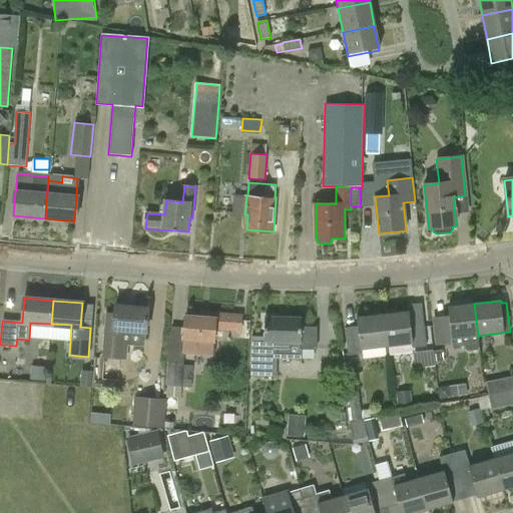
[(468,350),(477,349),(479,346),(478,336),(474,304),(450,307),(451,315),(438,317),(441,345),(452,344),(453,346),(465,344),(465,348),(468,350)]
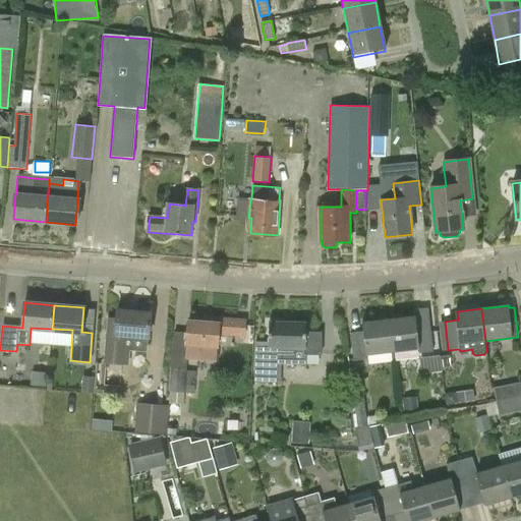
[(119,311),(118,319),(107,317),(103,363),(122,365),(124,350),(147,353),(148,339),(149,339),(152,314),(119,311)]
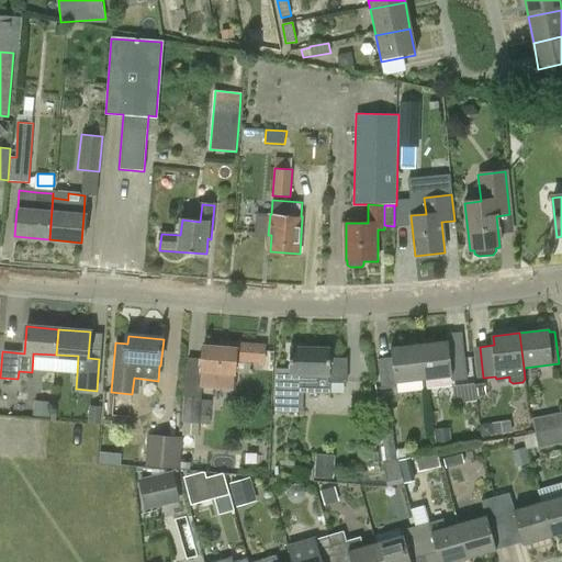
[(464,348),(451,350),(450,341),(420,345),(425,380),(453,375),(454,381),(469,379),(464,348)]
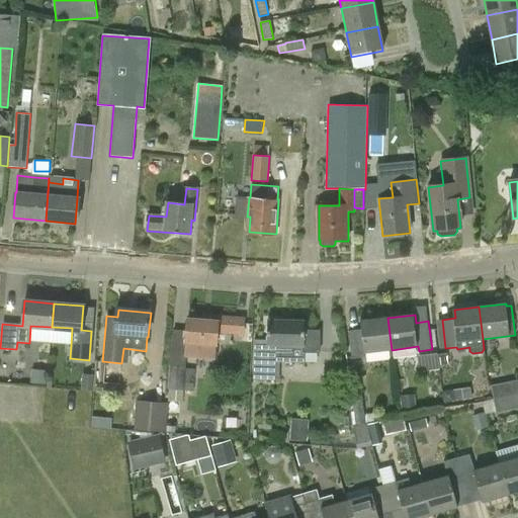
[(216,360),(218,332),(243,334),(244,319),(212,318),(212,321),(188,320),(187,330),(172,329),(168,390),(193,391),(195,367),(184,367),(185,358),(216,360)]
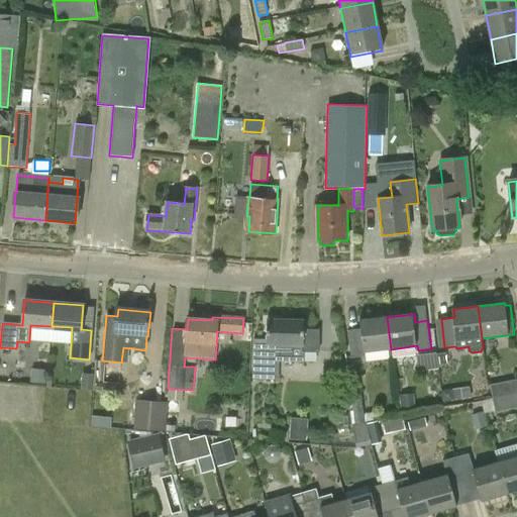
[(366,352),(391,349),(387,317),(362,320),(363,328),(348,330),(352,358),(367,356),(366,352)]
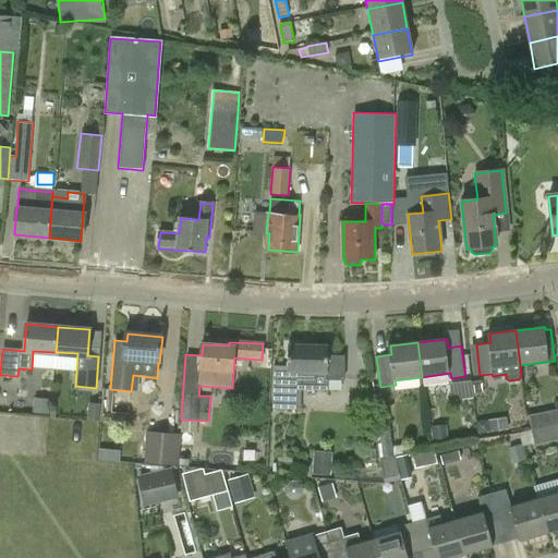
[(315,370),(328,371),(328,379),(347,379),(347,358),(329,356),(330,347),(289,346),(289,366),(274,366),(273,409),(301,409),(301,389),(314,390),(315,370)]
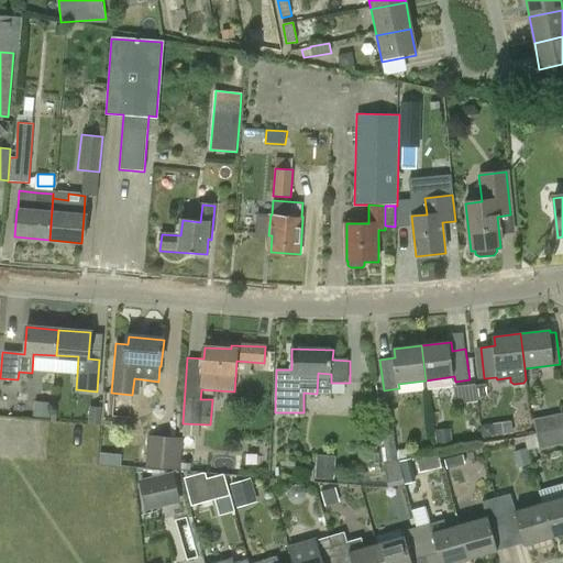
[(464,386),(466,403),(477,401),(475,385),(464,386)]
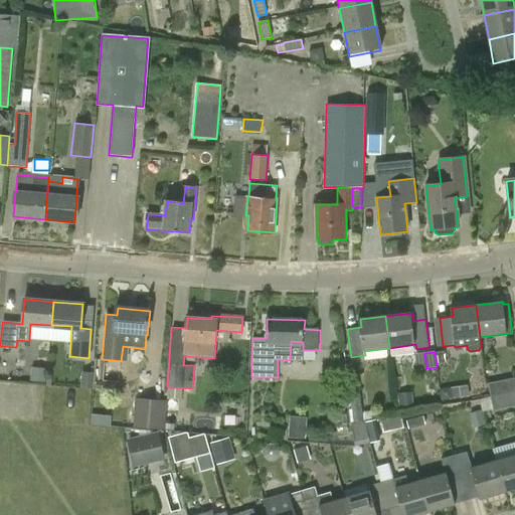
[(353,422),(363,420),(358,376),(348,377),(353,422)]
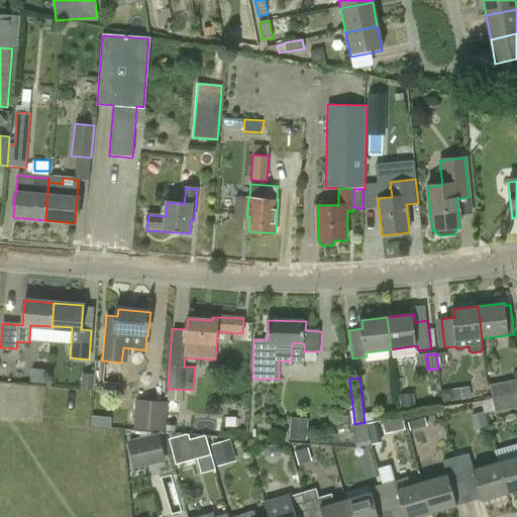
[(493,397),(516,392),(516,379),(491,385),(493,397)]
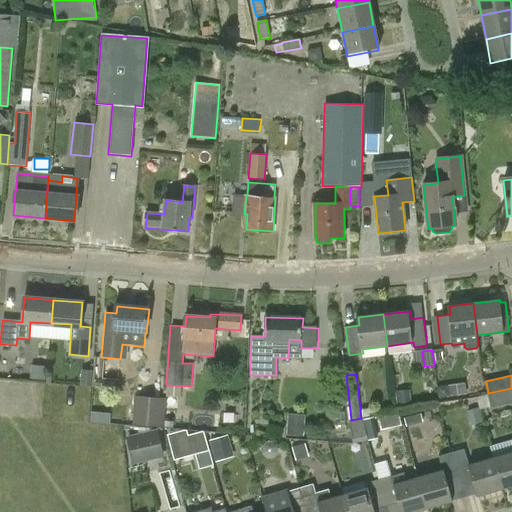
[(511,388),(488,393),(491,407),(511,403),(511,388)]
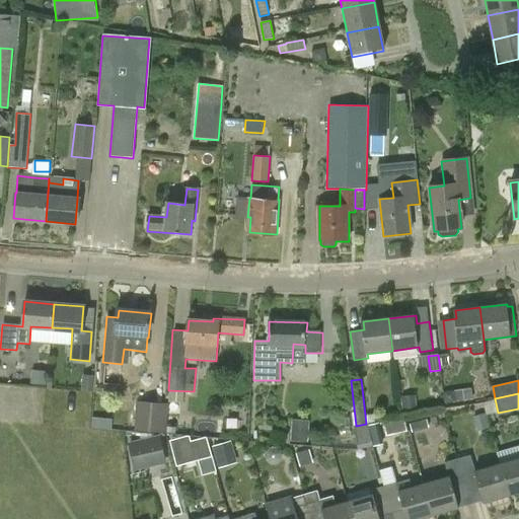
[(137,399),(135,430),(164,433),(166,402),(137,399)]
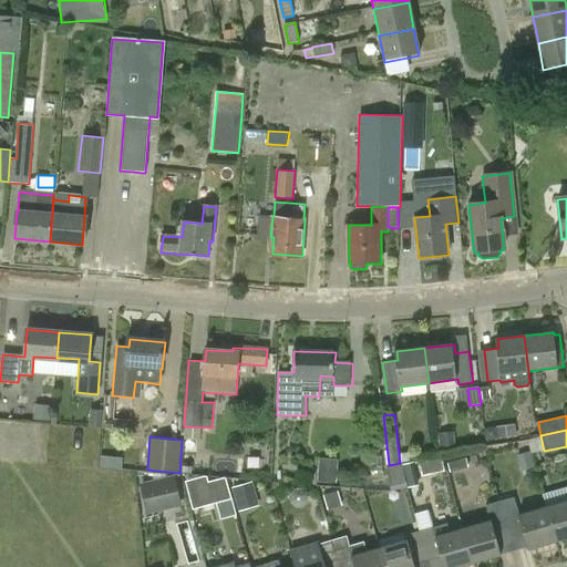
[(422,476),(444,471),(442,459),(419,464),(422,476)]
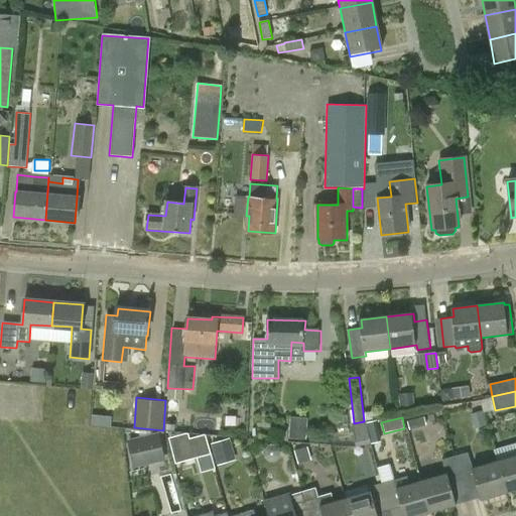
[(187,432),(184,432),(169,436),(175,461),(191,457),(210,452),(205,433),(202,433),(188,436),(187,432)]
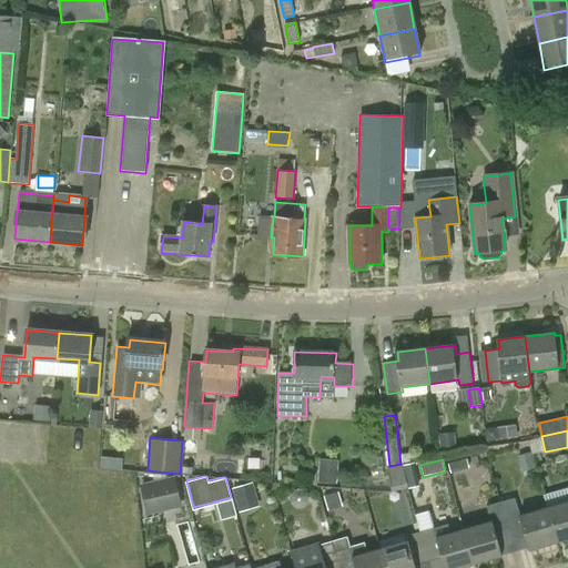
[(174,479),(141,487),(145,504),(178,497),(174,479)]
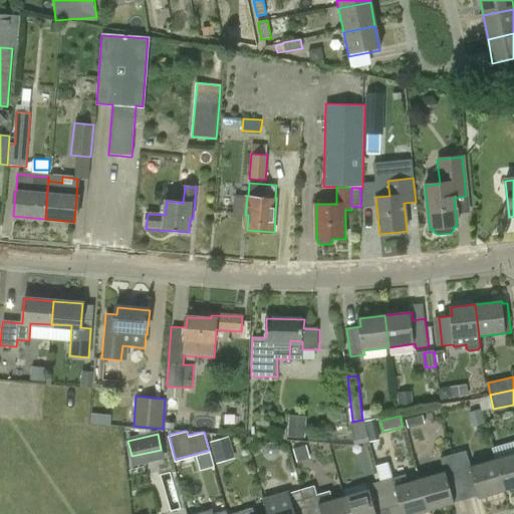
[(216,464),(235,458),(229,436),(210,442),(216,464)]
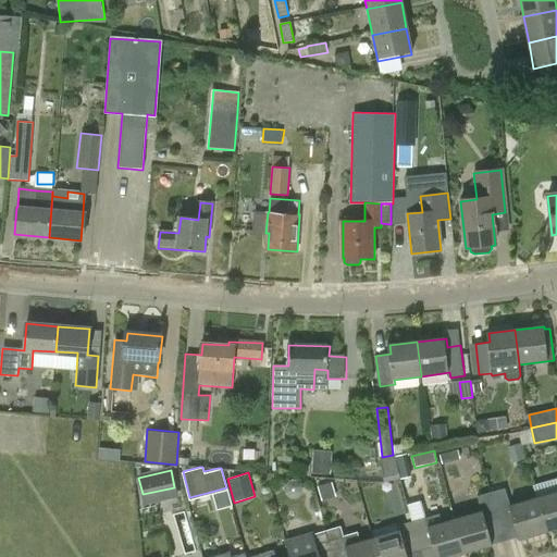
[(504,530),(517,525),(520,539),(546,531),(536,498),(514,505),(508,487),(492,492),(495,503),(504,530)]
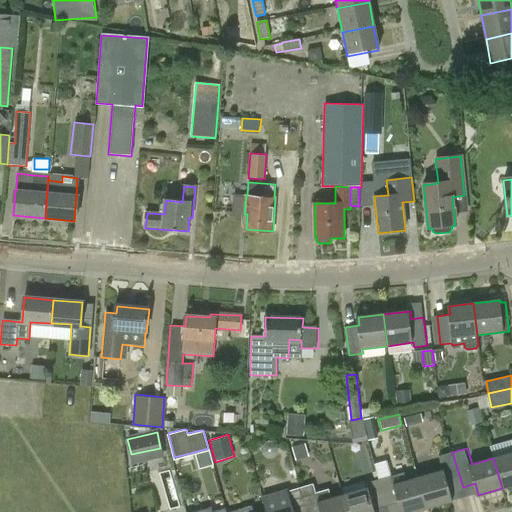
[(419,478),(427,508),(454,501),(451,490),(463,487),(455,462),(452,452),(440,455),(445,470),(419,478)]
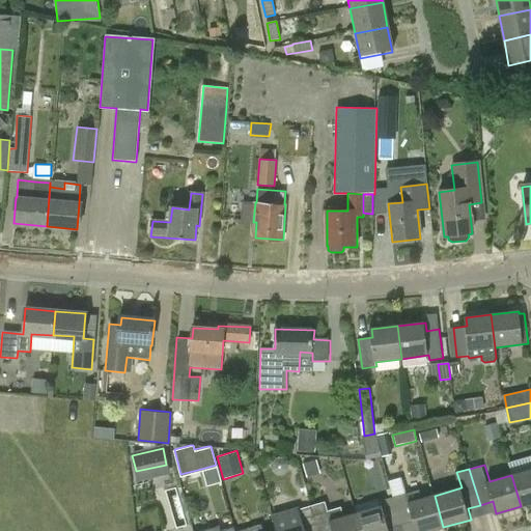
[(530,469),(511,475),(521,506),(530,502),(530,469)]
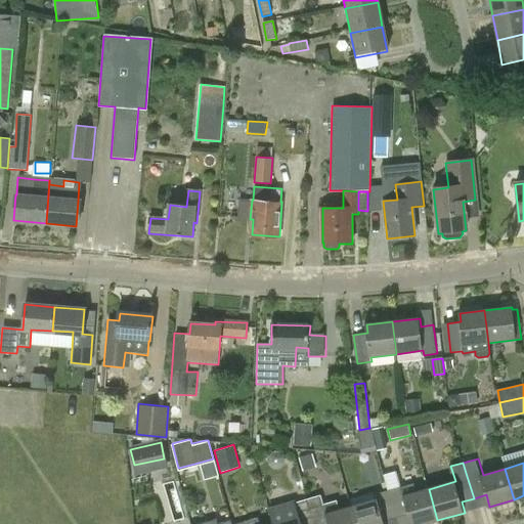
[(400,487),(387,491),(394,517),(409,513),(411,523),(424,523),(437,520),(429,489),(415,493),(412,484),(400,487)]
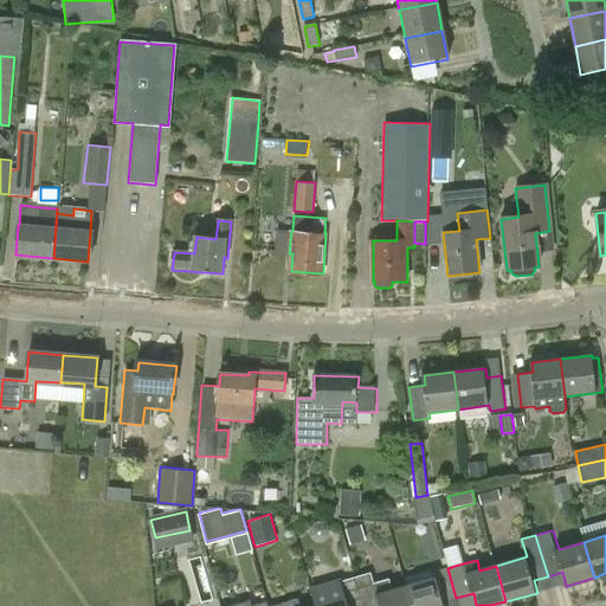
[(407,586),(412,605),(445,605),(444,601),(456,598),(447,568),(436,572),(437,577),(407,586)]
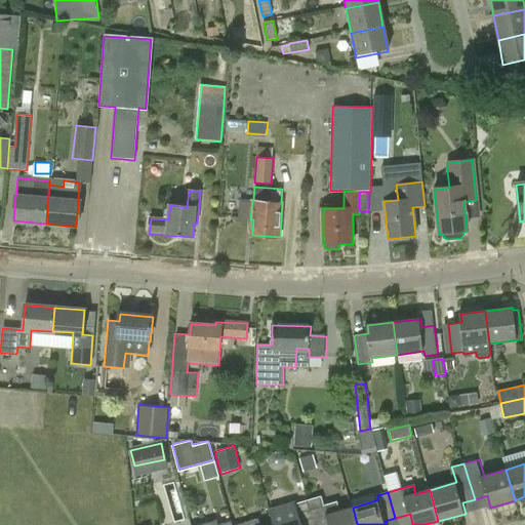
[(357,524),(353,508),(340,511),(337,501),(323,506),(321,496),(309,500),(312,511),(316,524),(357,524)]
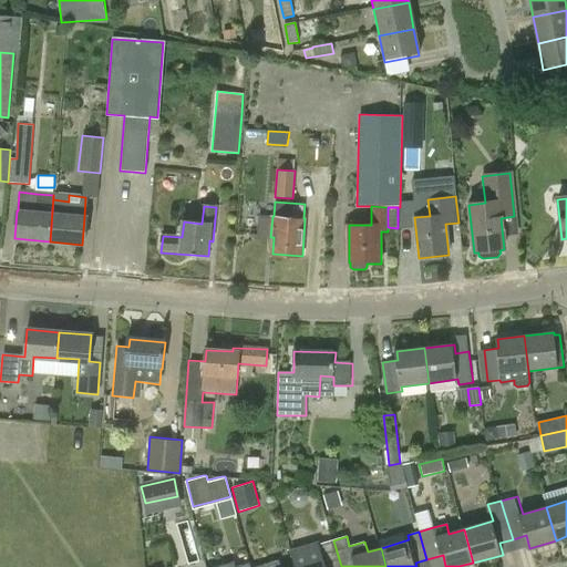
[(298,566),(341,566),(337,552),(333,540),(319,544),(318,540),(292,547),(298,566)]
